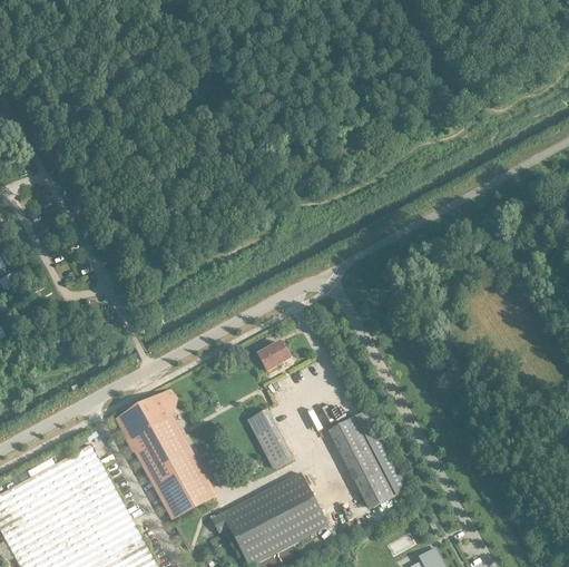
[(283,348),(280,341),(266,349),(263,342),(248,350),(252,358),(257,354),(266,370),(267,370),(268,372),(277,368),(276,364),(288,358),(288,357),(291,355),(286,346),(283,348)]
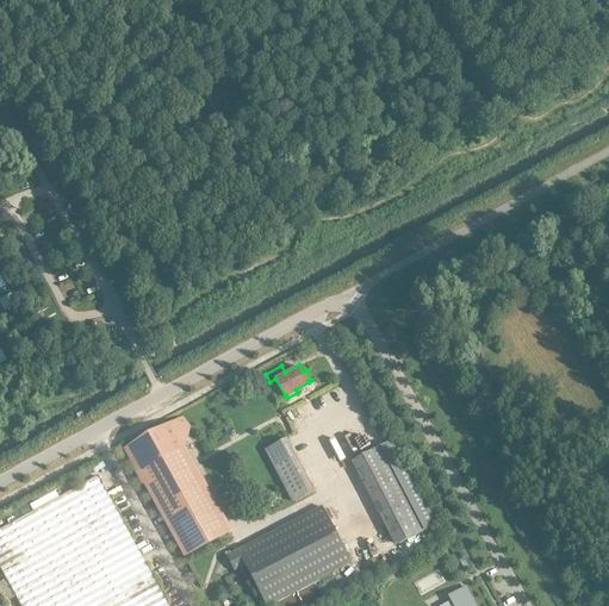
[(140,469),(181,445),(182,445),(187,424),(182,417),(129,447),(135,464),(137,464),(140,469)]
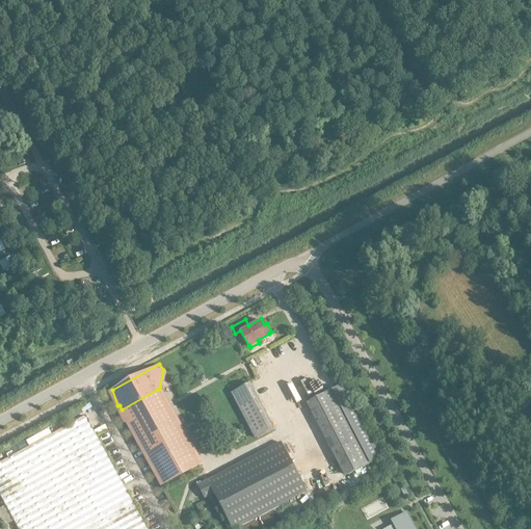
[(230,390),(235,399),(255,435),(271,426),(246,380),(230,390)]
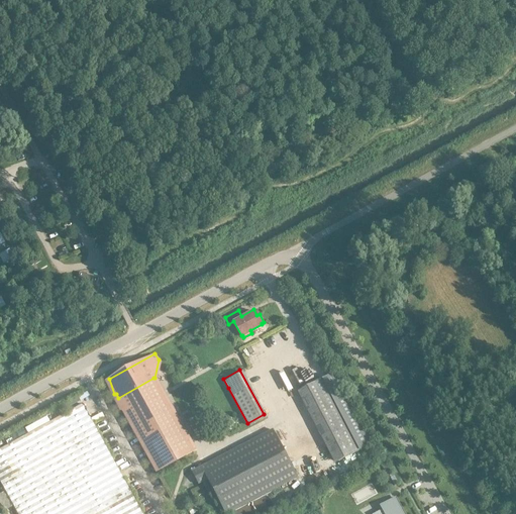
[(358,445),(322,377),(300,388),(338,459),(359,448),(358,445)]
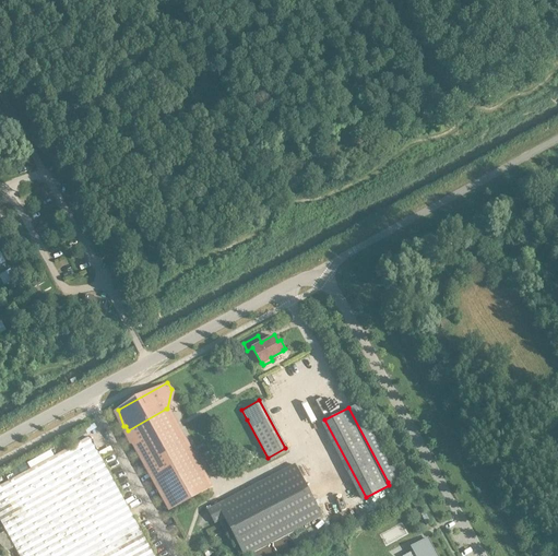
[(128,430),(170,506),(208,485),(167,409),(166,409),(128,430)]
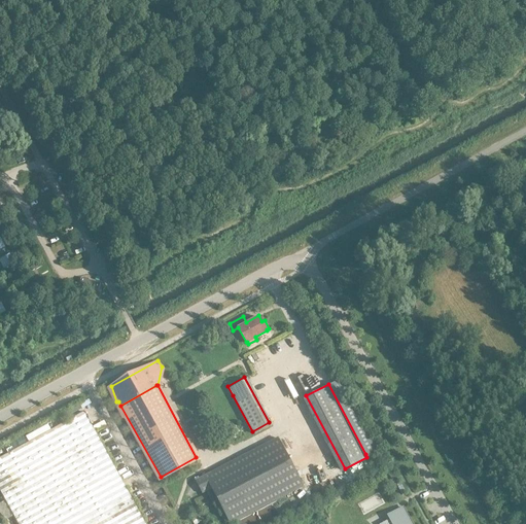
[(0,487),(20,523),(145,523),(85,412),(0,457),(0,487)]
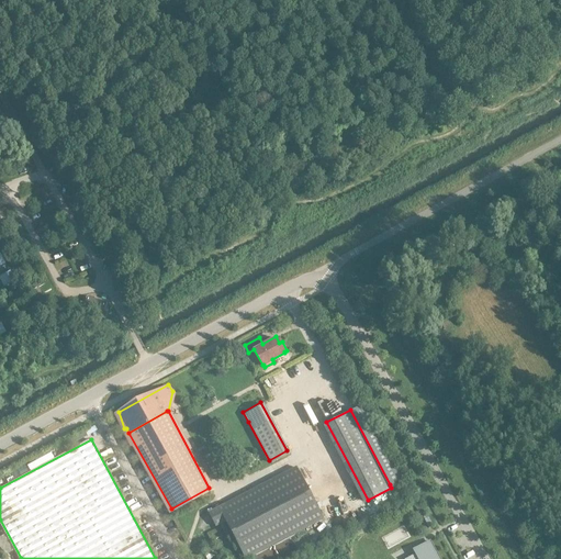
[(323,518),(295,467),(208,512),(215,526),(224,521),(245,558),(323,518)]
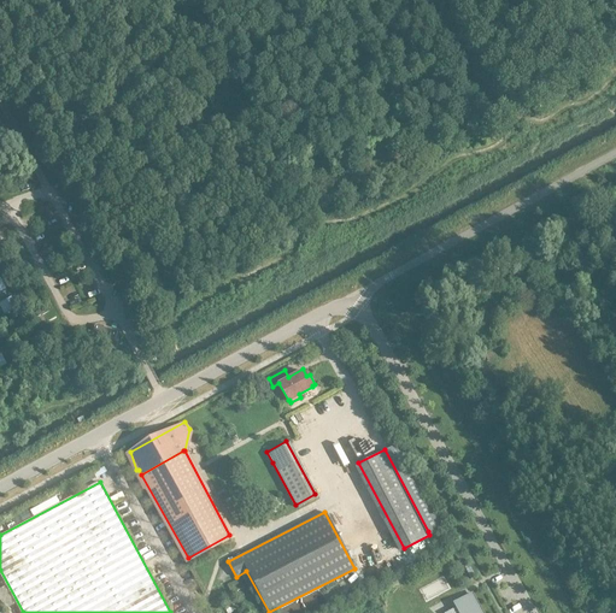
[(482,612),(470,591),(453,601),(456,605),(443,612),(444,612),(482,612)]
